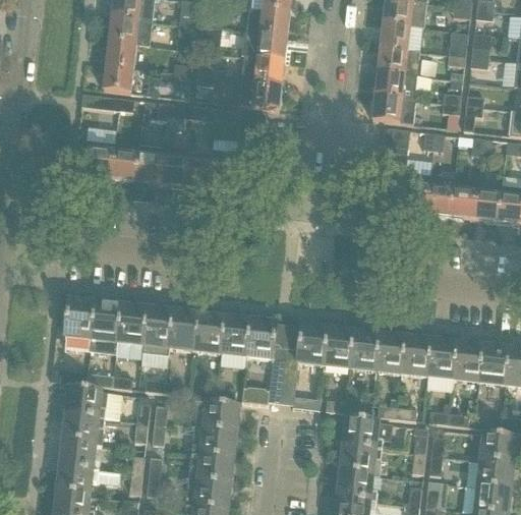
[(112,0),(111,17),(152,22),(154,0),(112,0)]
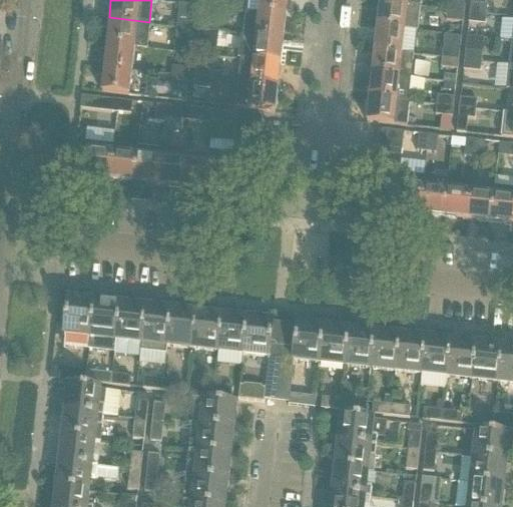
[(261,0),(260,10),(287,13),(288,0),(261,0)]
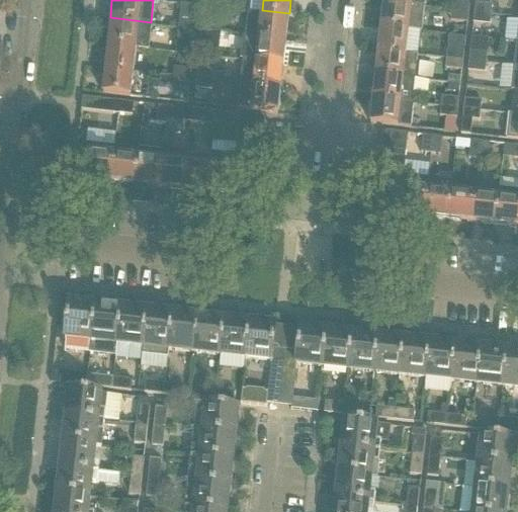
[(383,0),(380,23),(420,27),(423,3),(394,0),(383,0)]
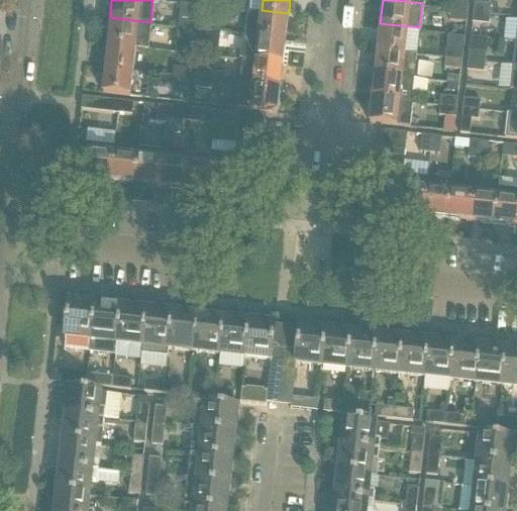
[(451,0),(450,6),(467,8),(468,0),(451,0)]
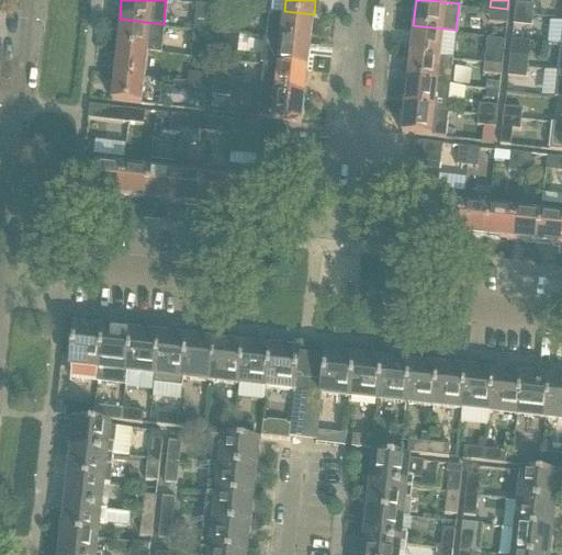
[(516,0),(515,10),(532,12),(534,1),(525,0),(516,0)]
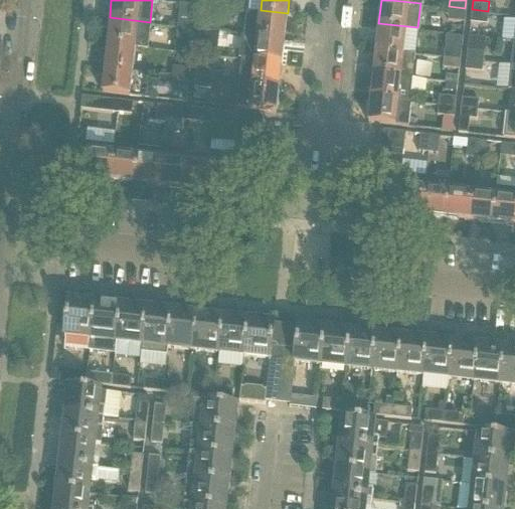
[(449,6),(448,16),(464,18),(465,8),(449,6)]
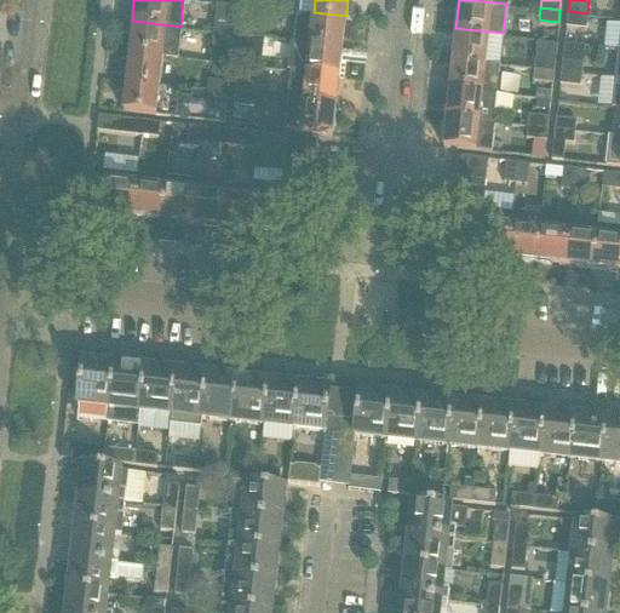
[(298,11),(296,40),(344,45),(346,16),(314,12),(298,11)]
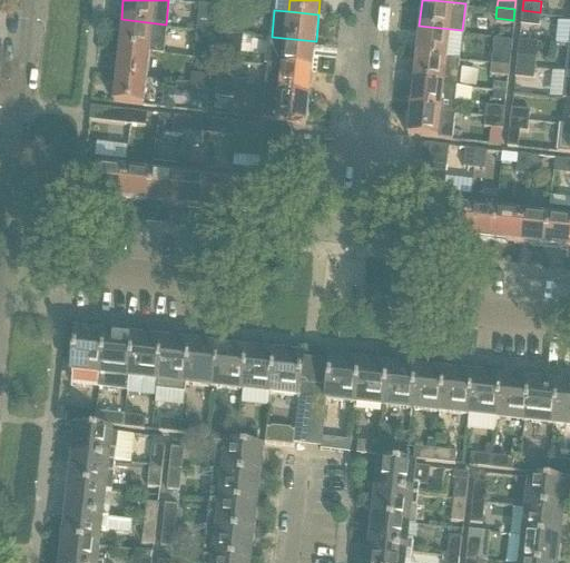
[(522,10),(520,21),(539,23),(540,12),(522,10)]
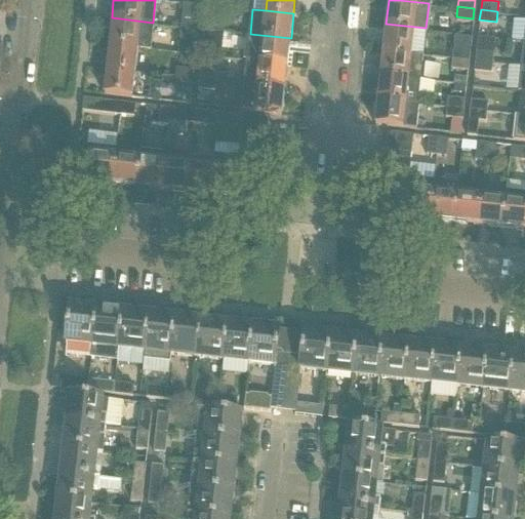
[(182,15),(180,26),(195,27),(198,28),(199,17),(196,17),(195,17),(182,15)]
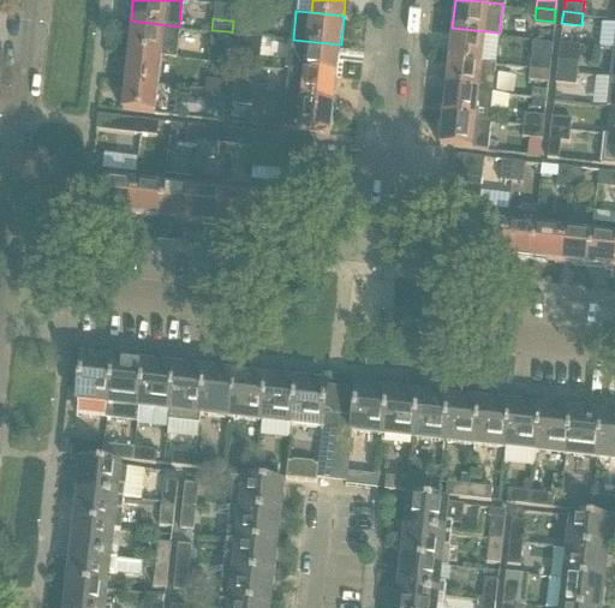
[(131,21),(129,49),(161,53),(175,54),(179,27),(131,21)]
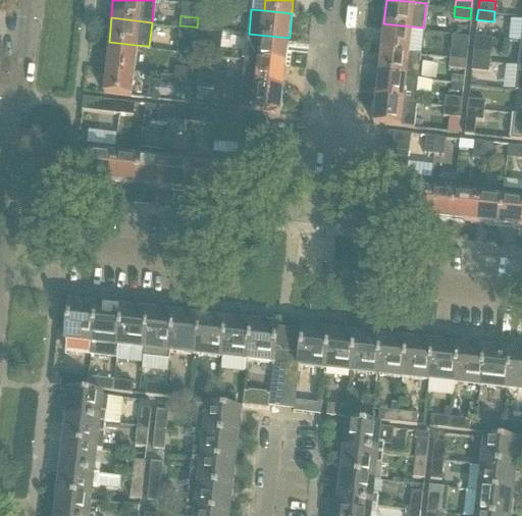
[(204,17),(202,28),(217,30),(220,30),(221,19),(218,19),(217,19),(204,17)]
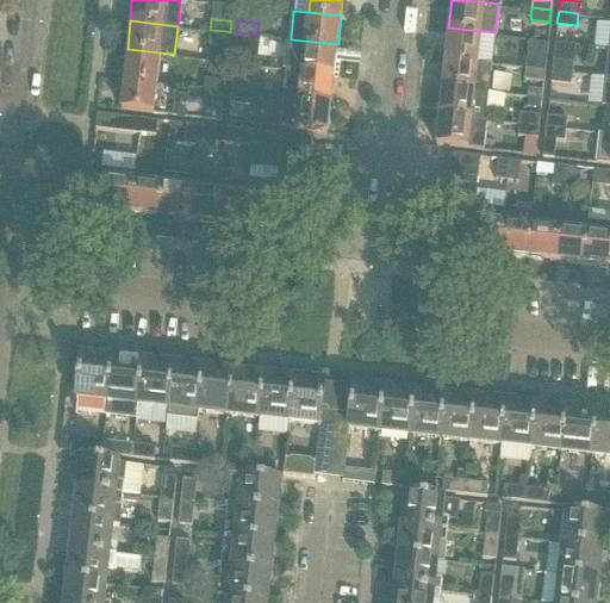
[(448,28),(446,55),(491,60),(495,32),(448,28)]
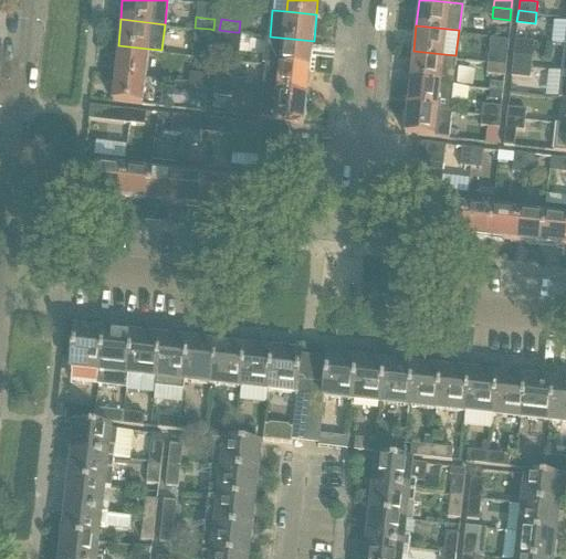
[(194,38),(192,49),(211,51),(212,40),(213,30),(210,29),(195,28),(194,38)]
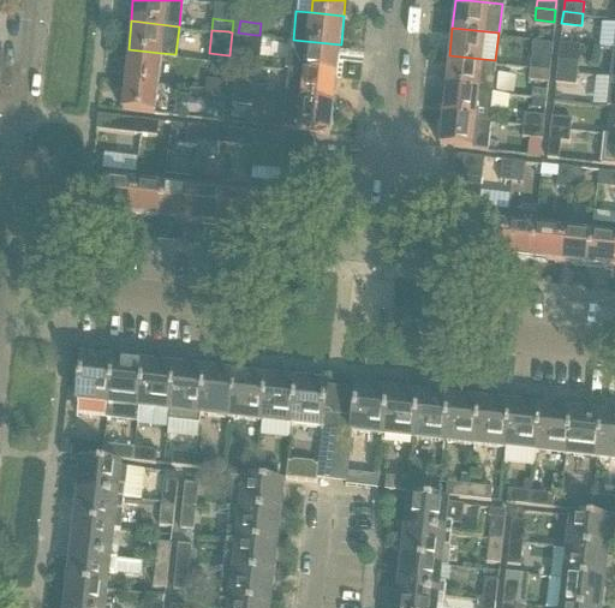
[(260,36),(238,33),(234,63),(258,66),(261,36),(260,36)]
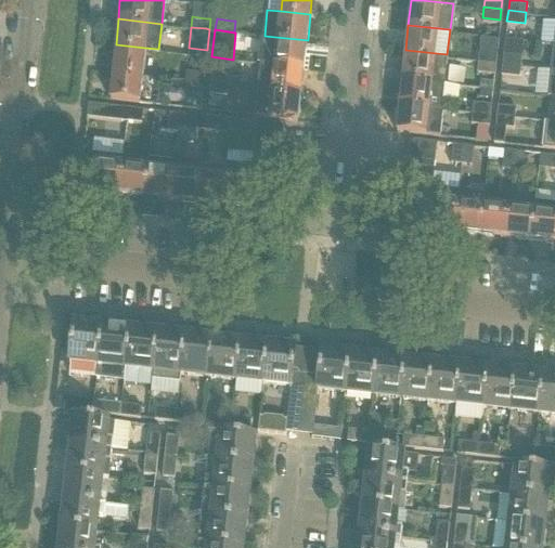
[(480,34),(477,59),(495,61),(499,36),(480,34)]
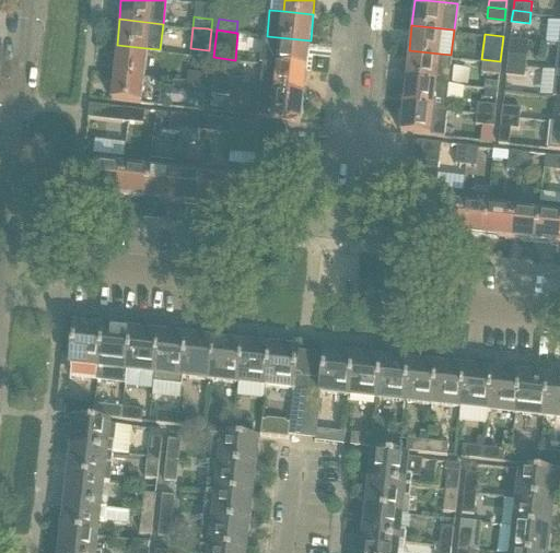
[(261,35),(259,61),(264,61),(278,63),(307,67),(311,40),(267,36),(261,35)]
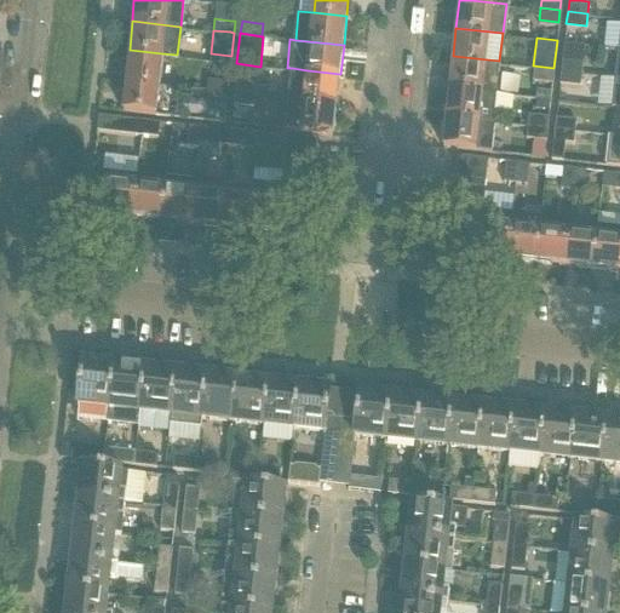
[(130,50),(126,79),(159,82),(162,53),(130,50)]
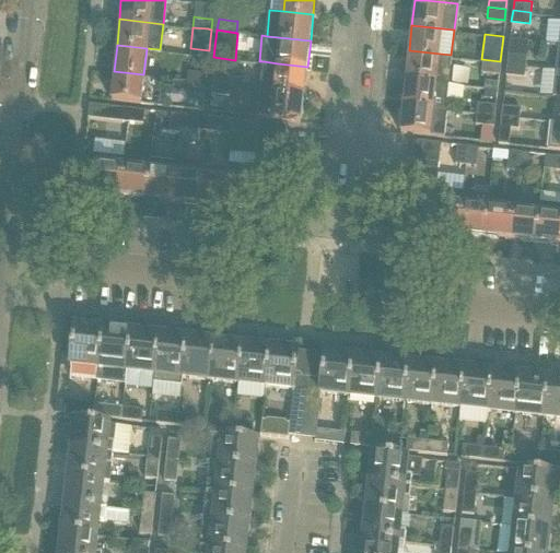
[(409,50),(406,77),(447,81),(451,55),(409,50)]
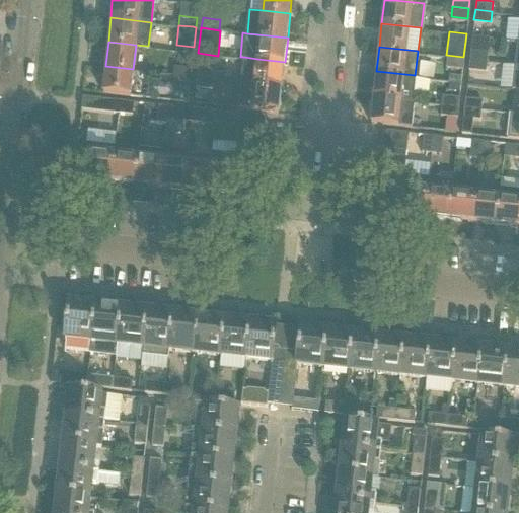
[(470,48),(469,57),(487,59),(488,49),(470,48)]
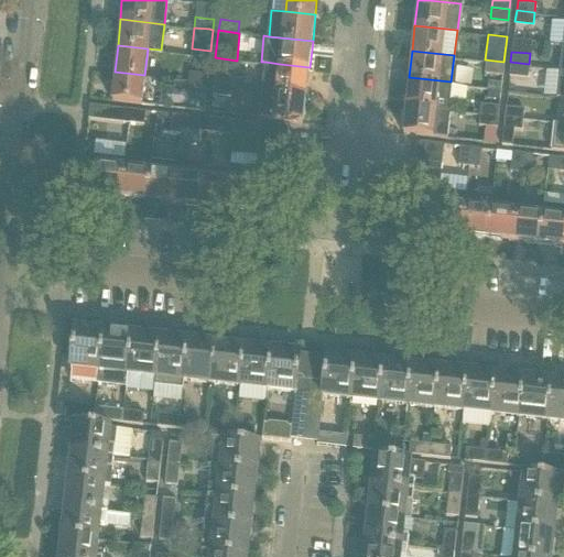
[(485,59),(484,71),(502,73),(503,62),(485,59)]
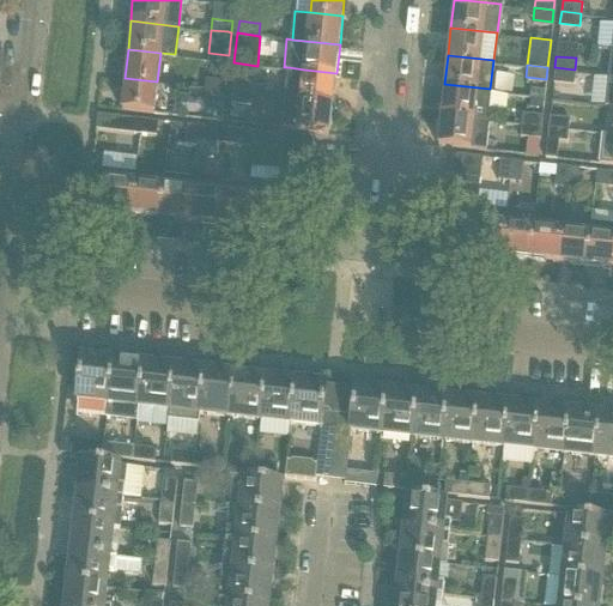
[(289,67),(286,96),(333,101),(337,73),(304,70),(289,67)]
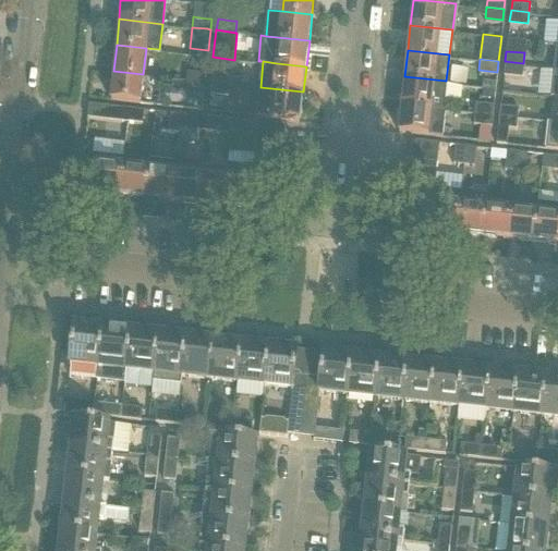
[(505,61),(504,72),(522,74),(523,63),(505,61)]
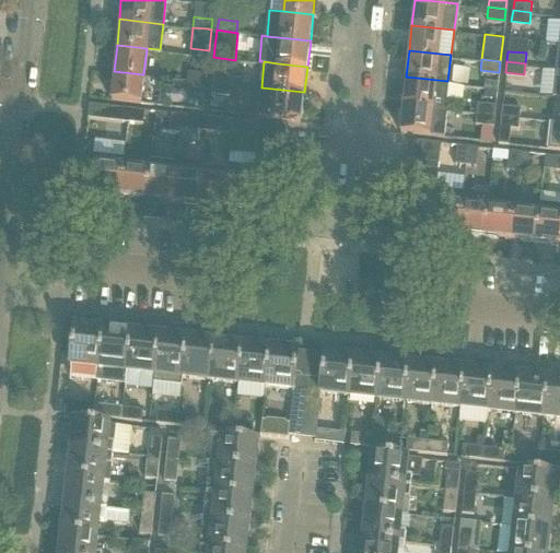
[(188,69),(187,79),(201,81),(202,81),(206,81),(207,71),(203,70),(202,70),(188,69)]
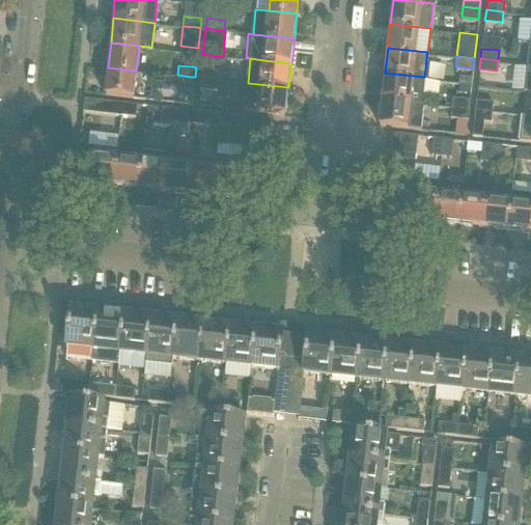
[(201,66),(200,78),(215,79),(218,80),(219,68),(217,68),(216,68),(201,66)]
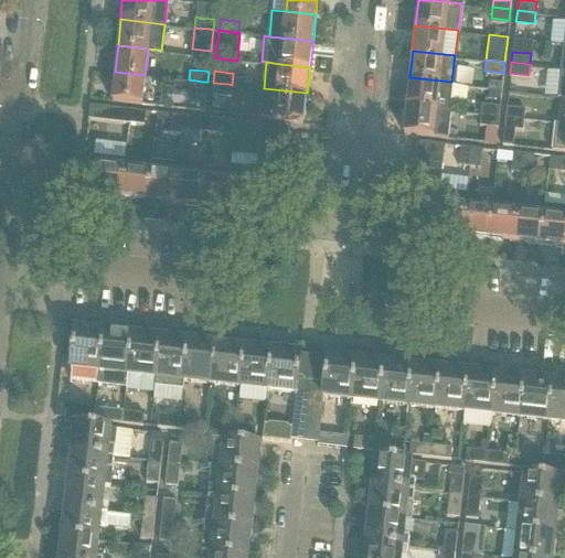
[(145,75),(115,72),(112,98),(141,103),(145,75)]
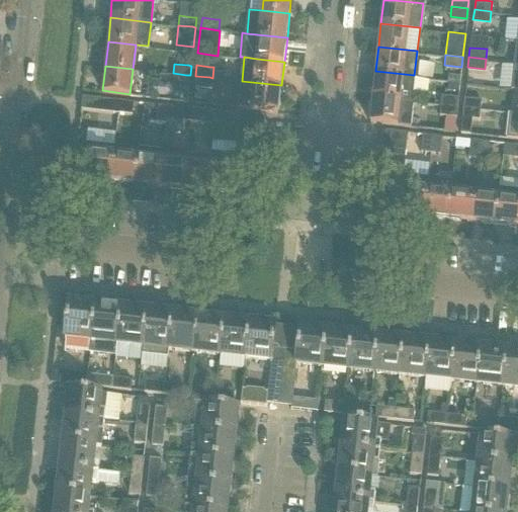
[(375,71),(372,95),(412,99),(414,75),(375,71)]
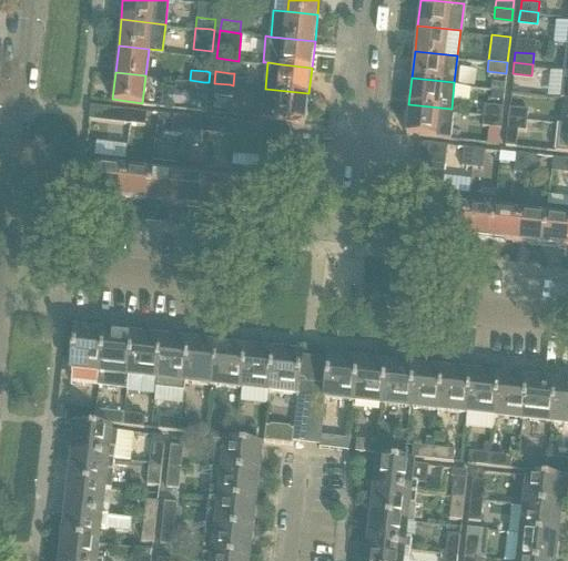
[(190,80),(189,90),(204,92),(208,92),(209,82),(205,82),(204,82),(190,80)]
